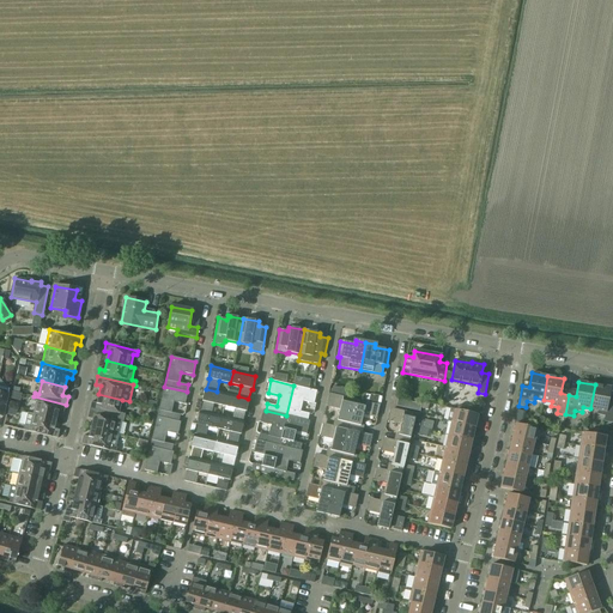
[(0,416),(4,417),(11,386),(0,383),(0,416)]
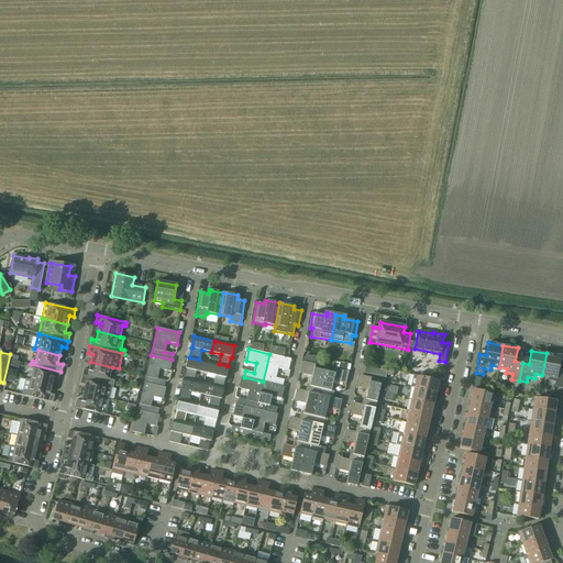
[(547,353),(542,375),(550,376),(549,381),(555,382),(554,387),(562,388),(562,386),(562,371),(559,371),(561,356),(547,353)]
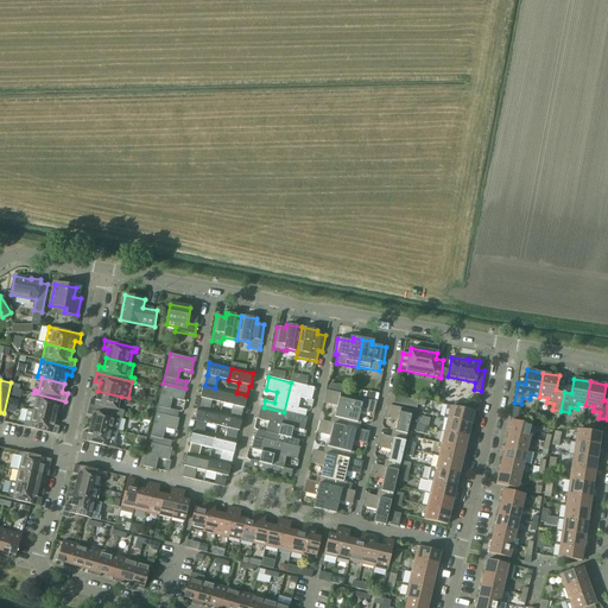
[(291,382),(284,412),(305,417),(308,411),(298,409),(301,398),(311,400),(315,388),(291,382)]
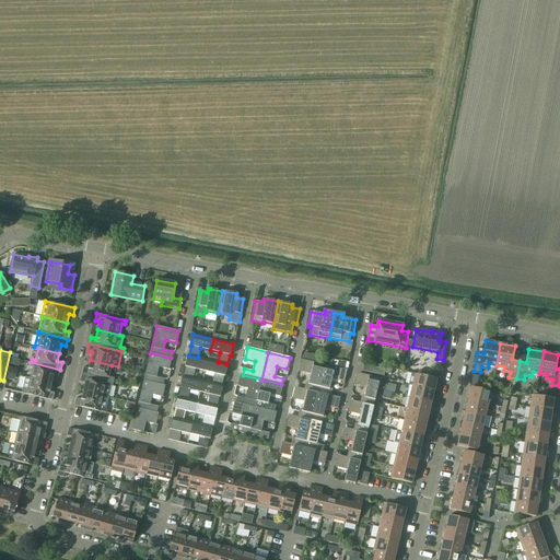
[(150,353),(143,381),(164,385),(165,380),(156,377),(159,368),(170,370),(172,358),(171,358),(150,353)]
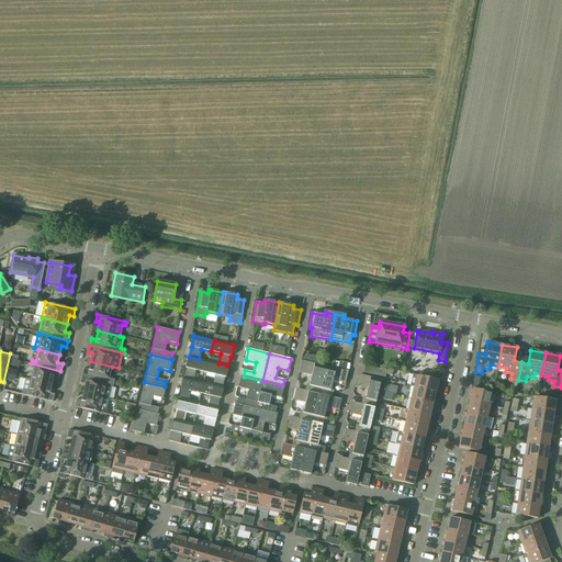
[(187,368),(184,378),(194,380),(197,370),(205,372),(209,361),(199,359),(189,357),(186,368),(187,368)]
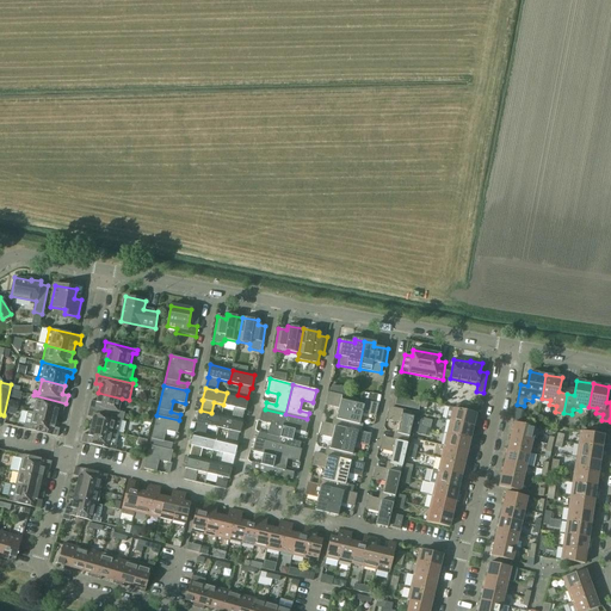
[(91,401),(90,408),(124,417),(125,413),(118,412),(122,399),(98,393),(97,402),(91,401)]
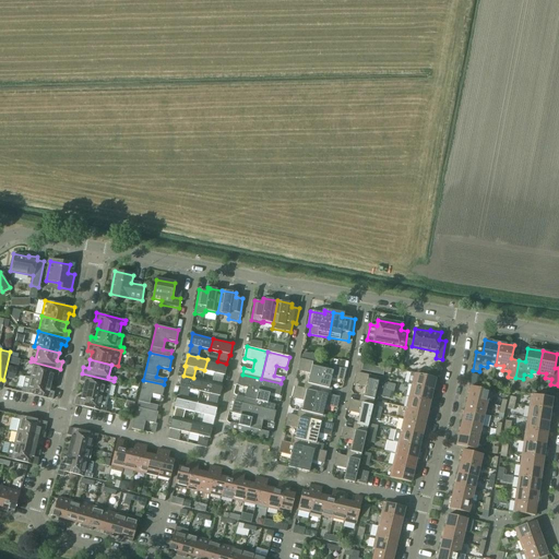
[(207,359),(204,370),(214,373),(212,382),(222,384),(224,376),(225,376),(227,364),(226,364),(217,361),(207,359)]
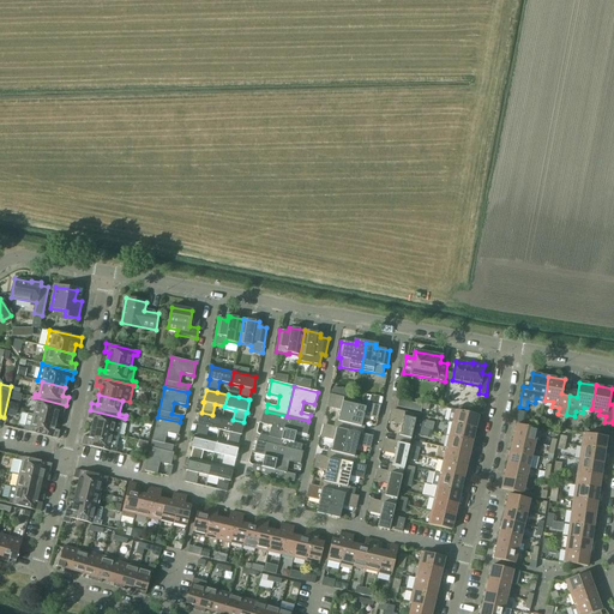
[(336,420),(333,427),(335,427),(335,428),(348,431),(355,401),(331,395),(329,407),(342,410),(338,421),(336,420)]
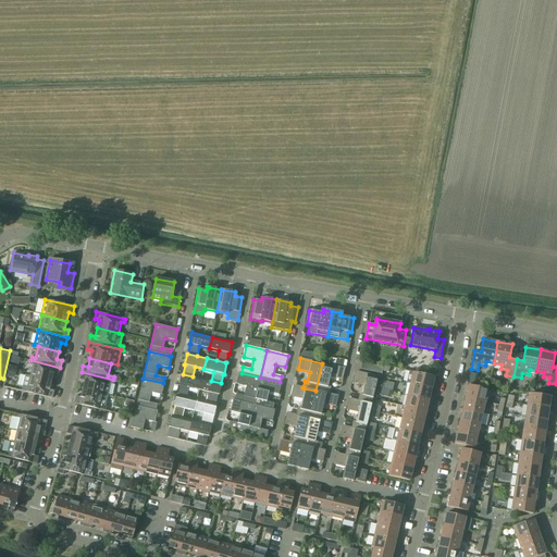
[(333,358),(332,364),(346,367),(347,360),(333,358)]
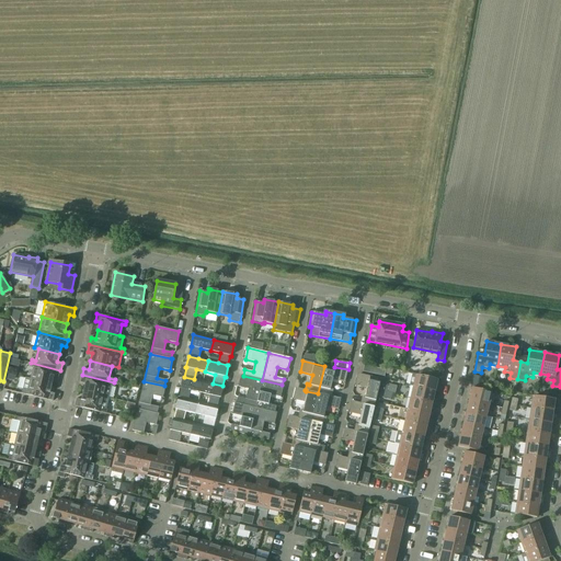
[(34,368),(31,379),(53,385),(54,376),(59,377),(60,370),(31,363),(30,367),(34,368)]
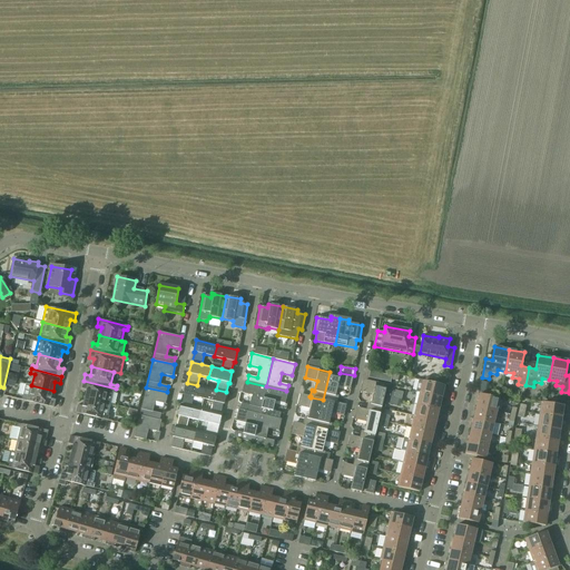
[(330,372),(323,400),(335,403),(336,403),(338,396),(335,395),(337,385),(350,389),(353,377),(330,372)]
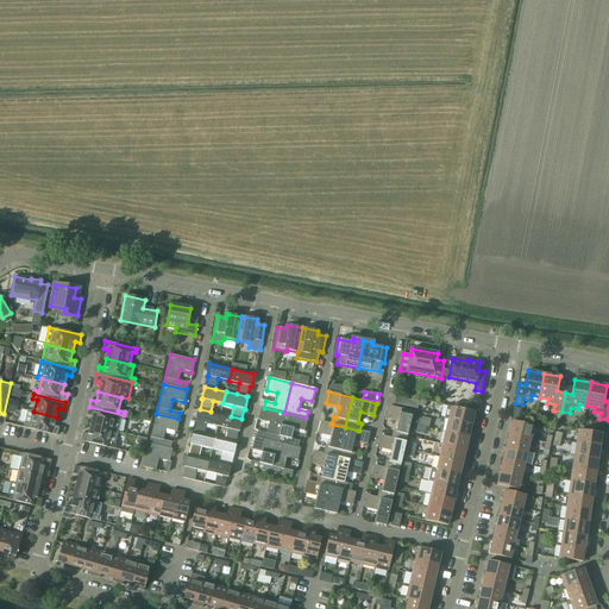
[(394,431),(391,438),(393,438),(406,441),(414,412),(390,406),(389,406),(385,418),(400,421),(396,432),(394,431)]
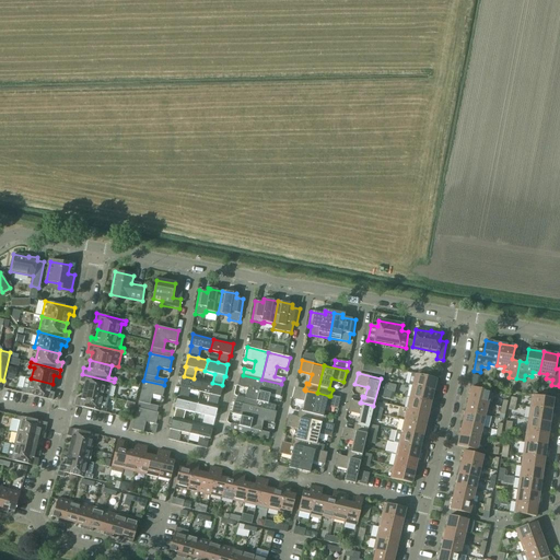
[(409,385),(412,386),(434,391),(436,378),(412,373),(409,385)]
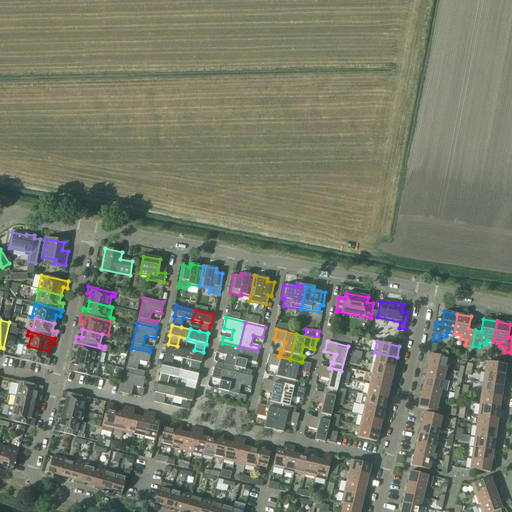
[(77,350),(76,357),(99,363),(102,352),(103,353),(104,349),(75,342),(73,349),(77,350)]
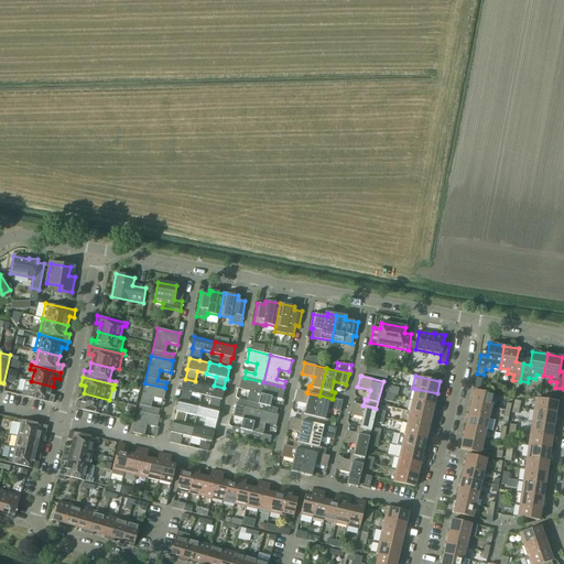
[(239,399),(238,405),(257,410),(263,382),(245,378),(242,377),(240,389),(250,391),(248,401),(239,399)]
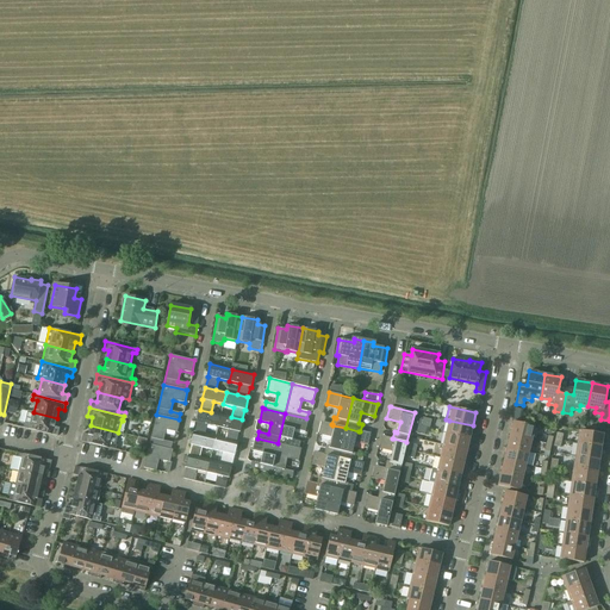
[(197,422),(194,433),(205,435),(207,425),(218,428),(221,415),(211,412),(200,410),(199,410),(195,422),(197,422)]
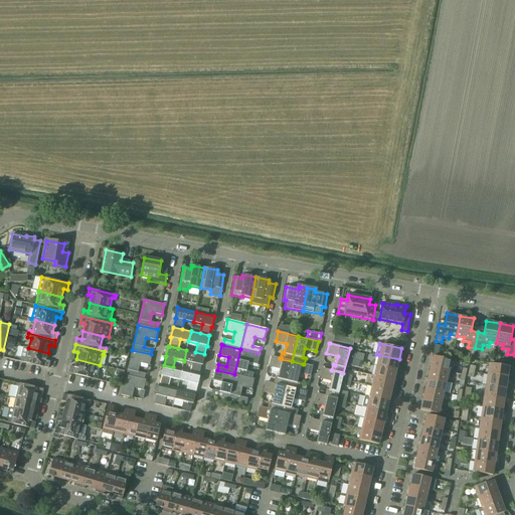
[(48,353),(28,348),(23,347),(21,358),(20,358),(19,361),(48,368),(50,361),(46,360),(48,353)]
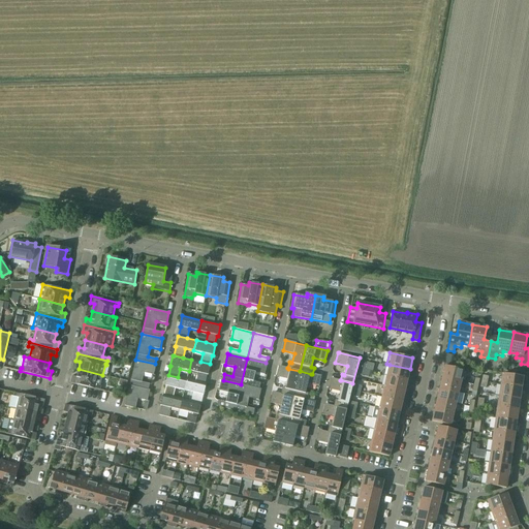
[(247,359),(241,384),(259,389),(260,383),(253,381),(255,372),(265,374),(268,364),(266,363),(247,359)]
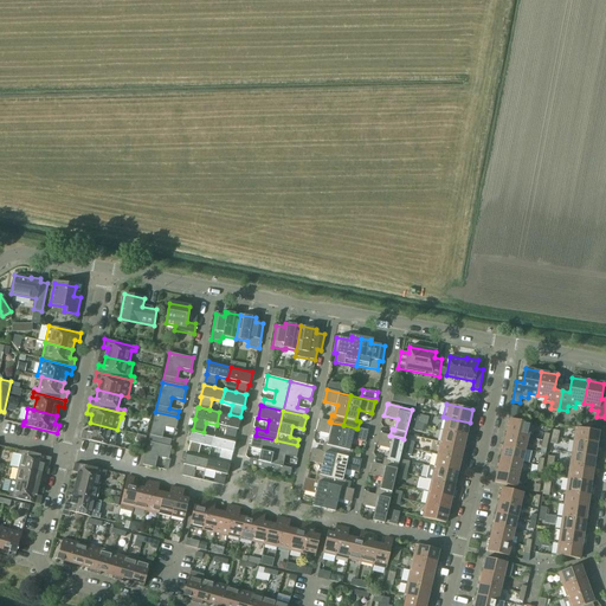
[(155,412),(148,442),(171,446),(172,440),(162,438),(165,427),(176,430),(179,417),(178,417),(155,412)]
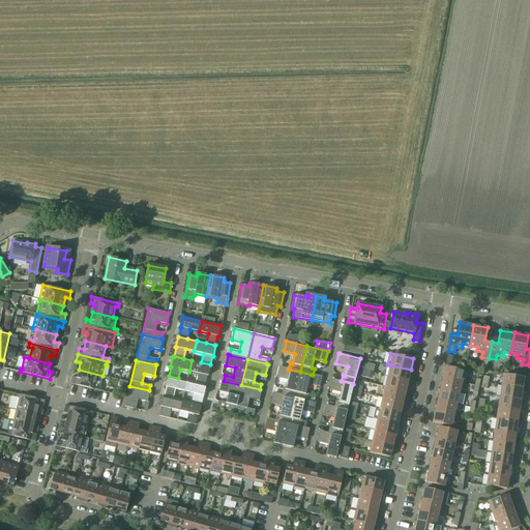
[(192,360),(189,372),(199,374),(197,382),(205,384),(207,376),(208,376),(211,365),(210,364),(201,362),(192,360)]
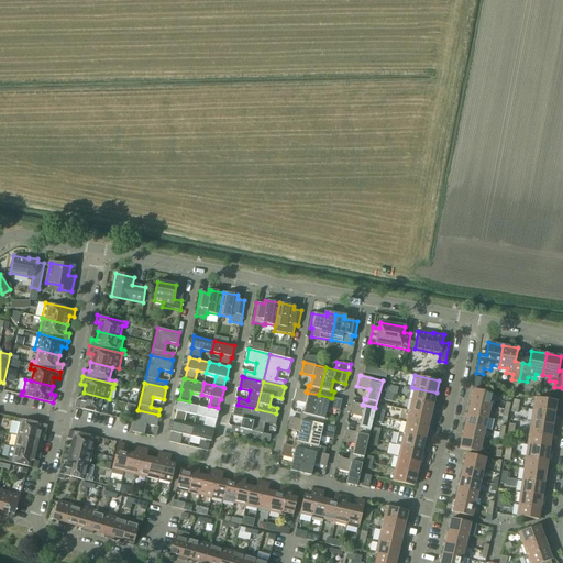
[(415,388),(412,399),(433,405),(437,393),(415,388)]
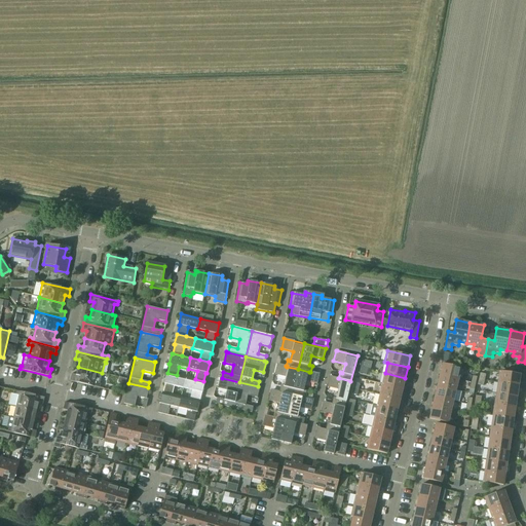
[(282,385),(280,392),(292,395),(298,369),(287,367),(287,366),(286,366),(277,364),(275,374),(287,377),(285,386),(282,385)]
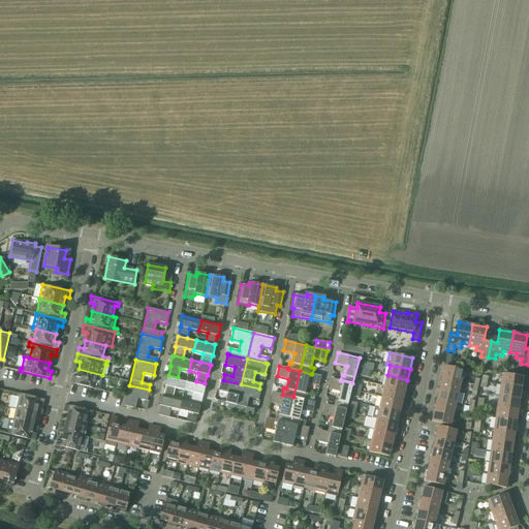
[(445,366),(442,377),(461,381),(463,370),(445,366)]
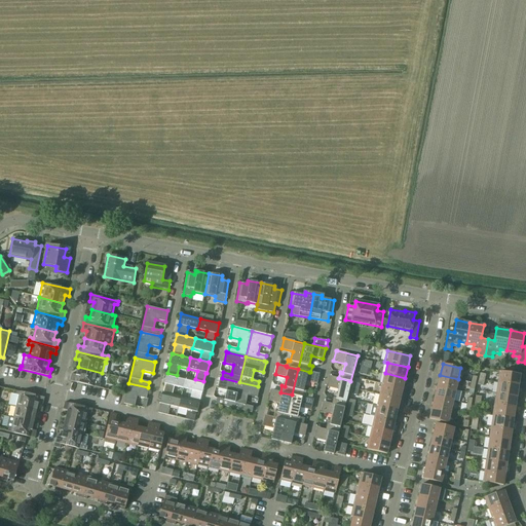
[(102,373),(78,367),(76,375),(72,374),(70,381),(100,388),(101,384),(100,383),(102,373)]
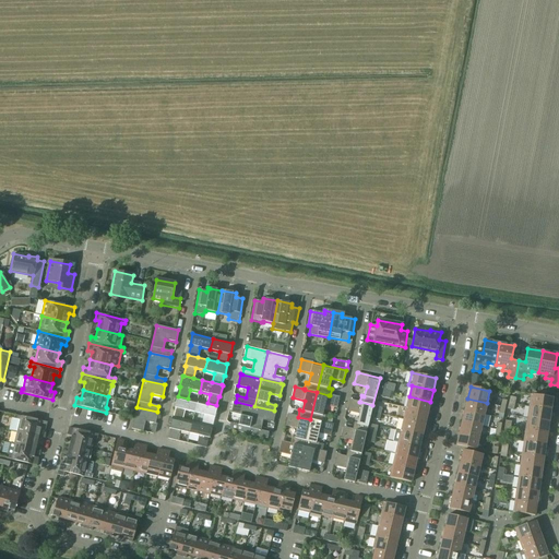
[(317,392),(310,419),(322,423),(323,423),(324,416),(322,415),(324,405),(336,408),(340,397),(330,395),(329,395),(317,392)]
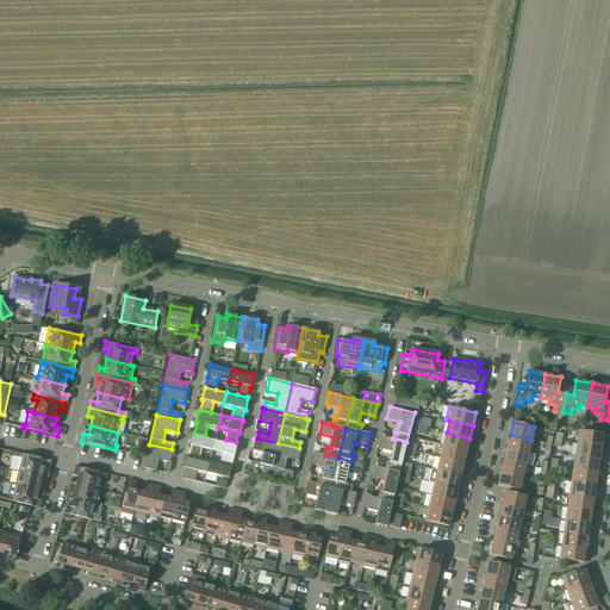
[(580,430),(578,443),(602,447),(603,434),(580,430)]
